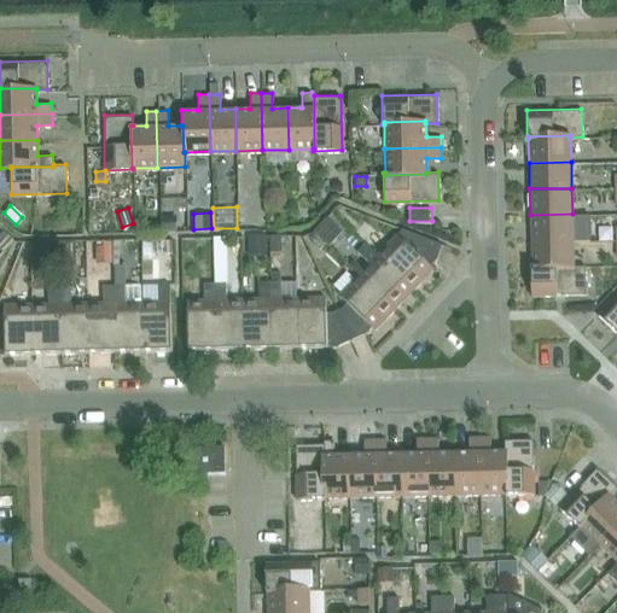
[(530,215),(530,241),(572,240),(572,214),(530,215)]
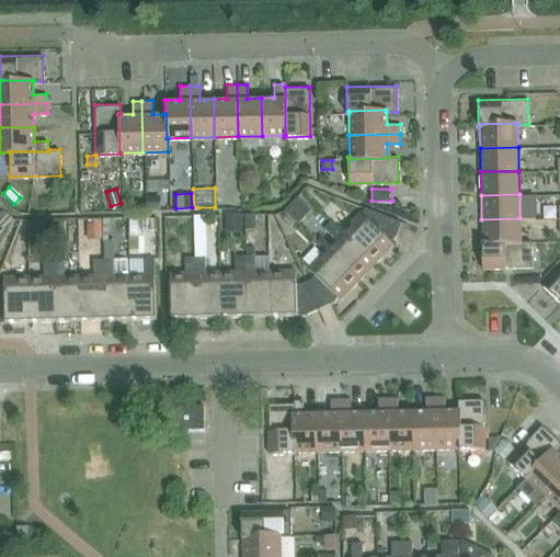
[(159,196),(147,196),(147,208),(160,208),(159,196)]
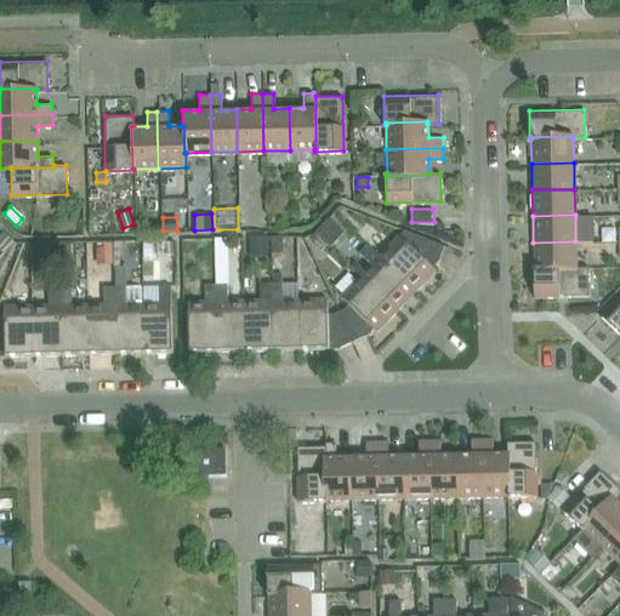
[(326,218),(314,231),(329,244),(337,235),(337,229),(326,218)]
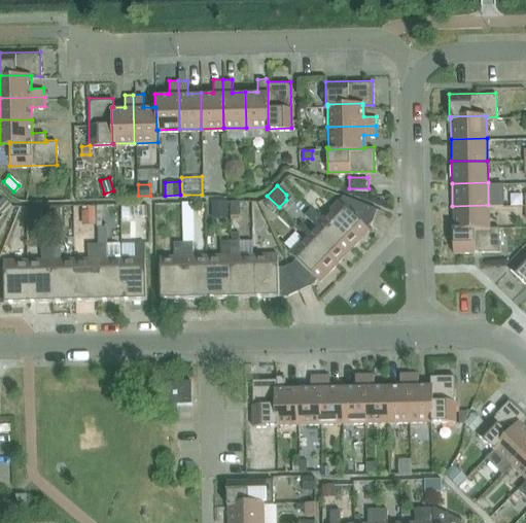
[(3,193),(0,195),(0,210),(1,211),(9,202),(11,200),(3,193)]
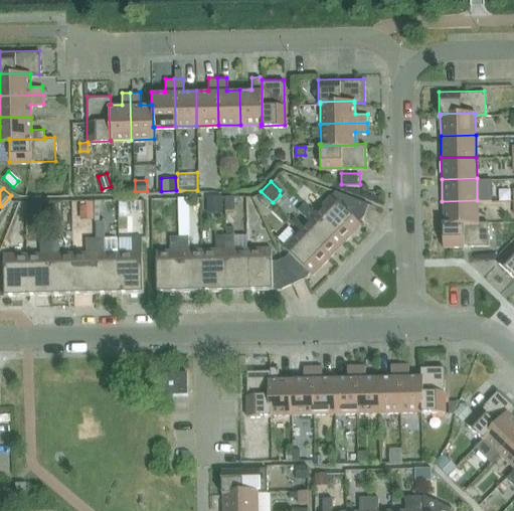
[(363,214),(367,204),(367,202),(334,189),(314,211),(343,239),(359,222),(357,220),(363,214)]
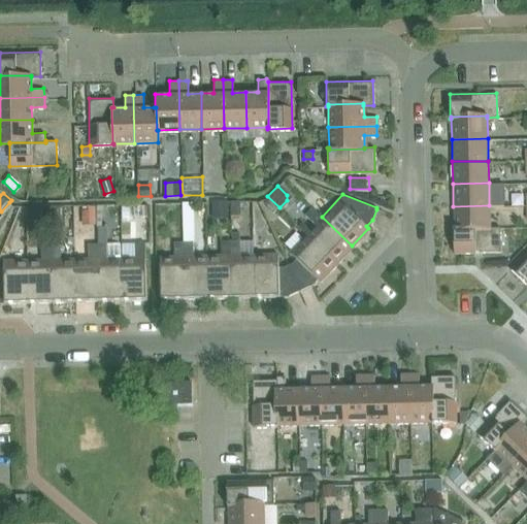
[(227,200),(211,200),(212,213),(227,213),(227,200)]
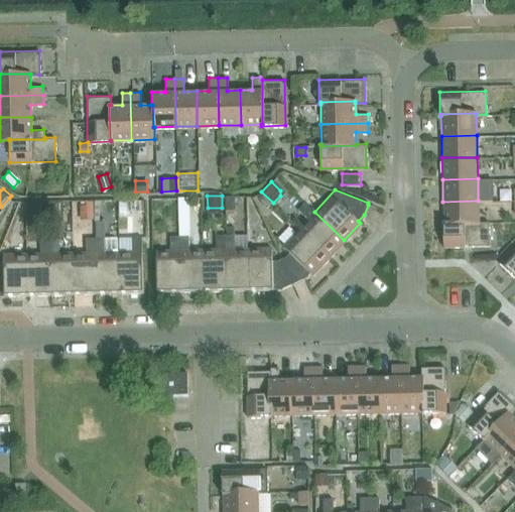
[(233,196),(224,196),(224,210),(233,209),(233,196)]
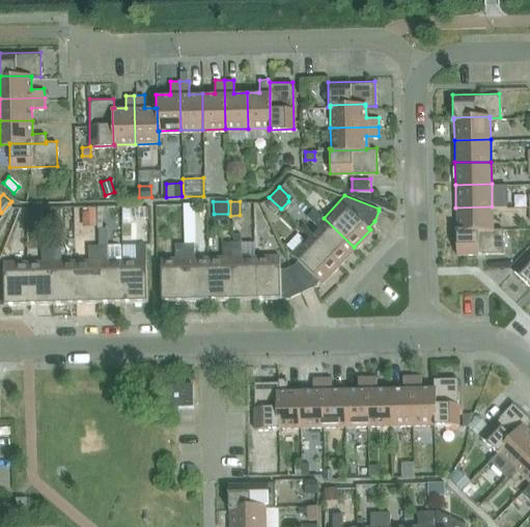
[(192,202),(183,202),(183,215),(192,215),(192,202)]
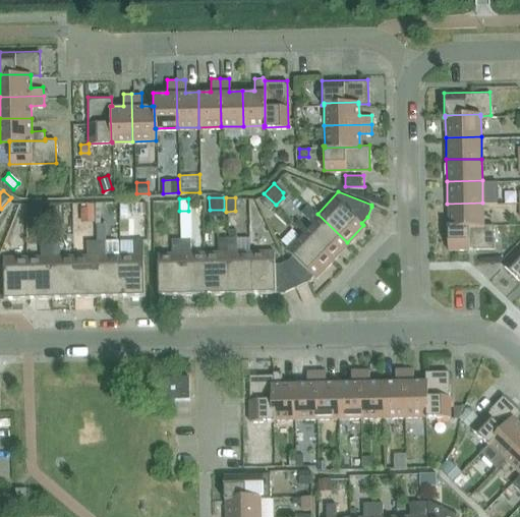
[(264,202),(263,203),(269,208),(273,204),(267,198),(264,202)]
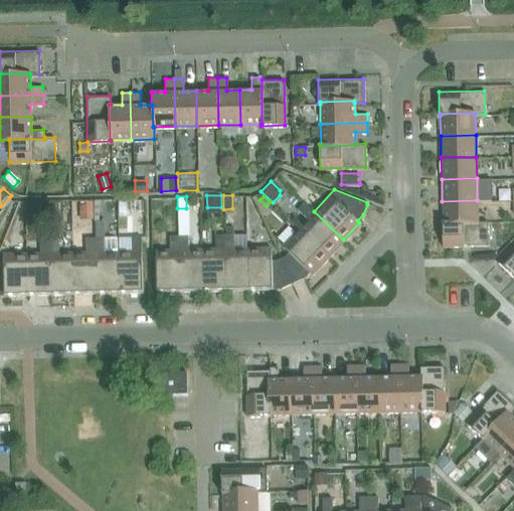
[(93,199),(78,200),(78,218),(93,217),(93,199)]
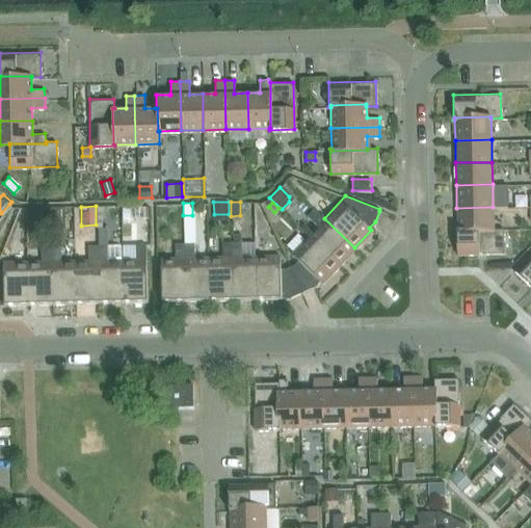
[(456,208),(457,229),(457,230),(493,230),(493,228),(493,207),(456,208)]
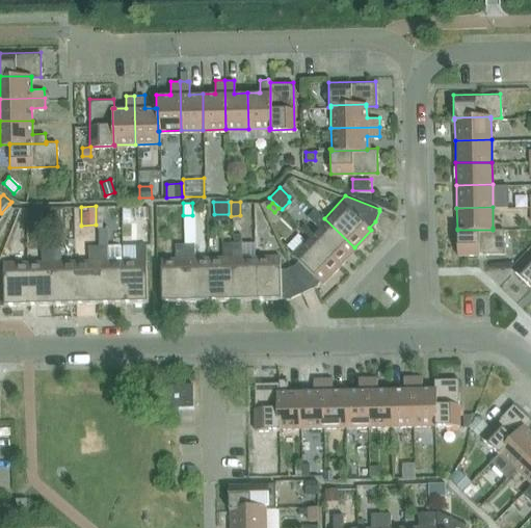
[(312,232),(308,235),(339,264),(354,247),(324,218),(313,208),(307,215),(317,226),(312,232)]
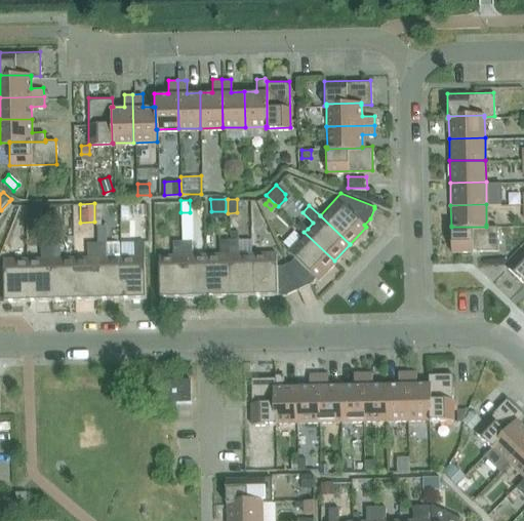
[(298,219),(294,224),(304,232),(308,229),(298,219)]
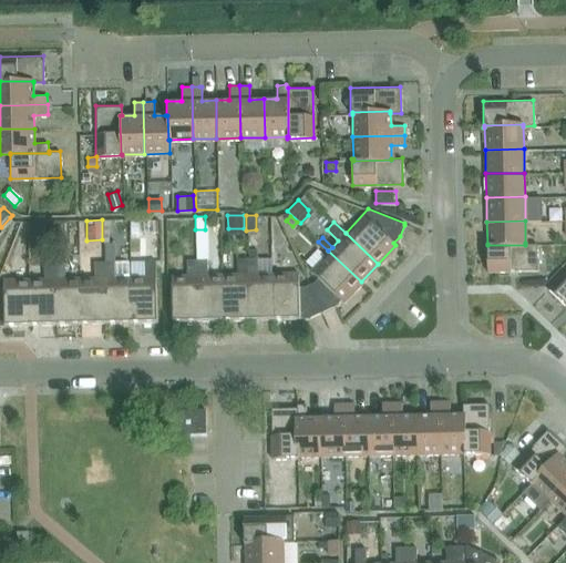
[(114,242),(104,242),(104,260),(114,260),(114,242)]
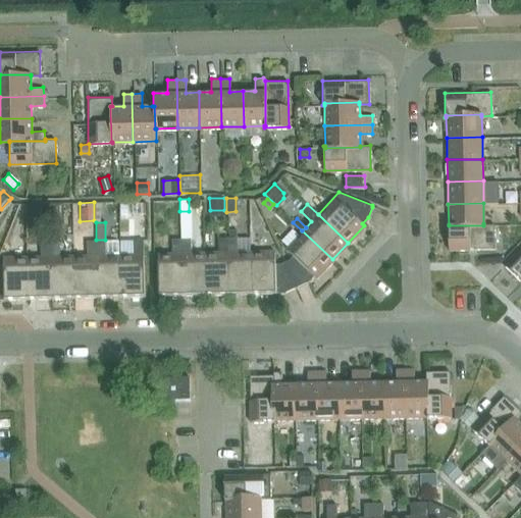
[(449,225),(449,224),(448,224),(448,249),(493,248),(493,223),(483,223),(483,225),(449,225)]
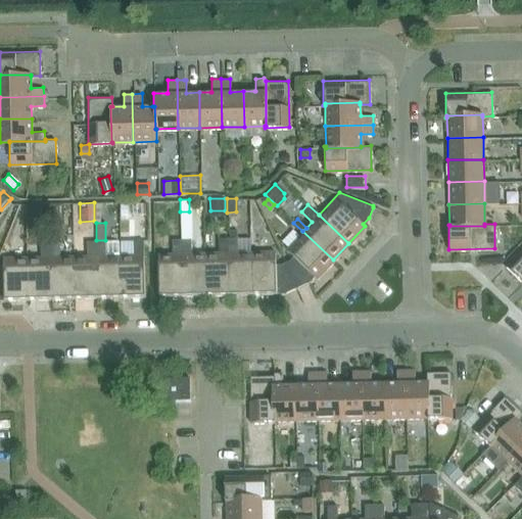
[(284,261),(295,287),(307,281),(314,275),(316,278),(333,260),(302,231),(286,248),(292,254),(289,258),(284,261)]
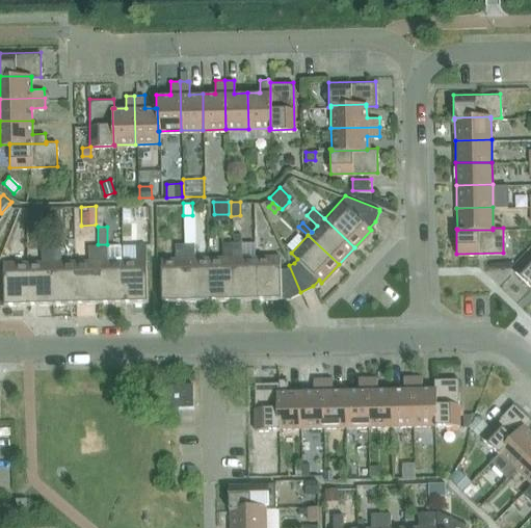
[(221,256),(208,257),(209,299),(233,298),(231,241),(221,241),(221,256)]
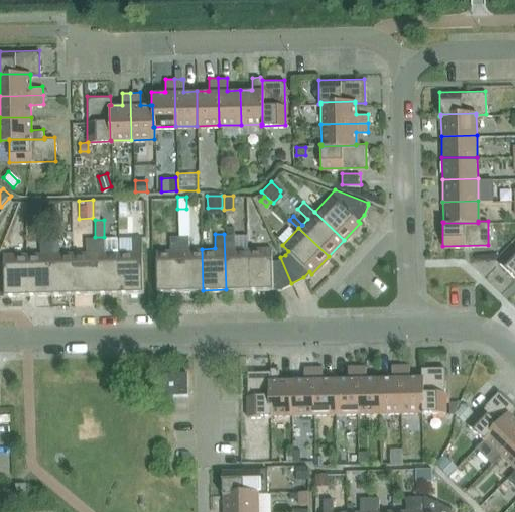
[(234,234),(224,234),(226,289),(249,289),(247,248),(234,248),(234,234)]
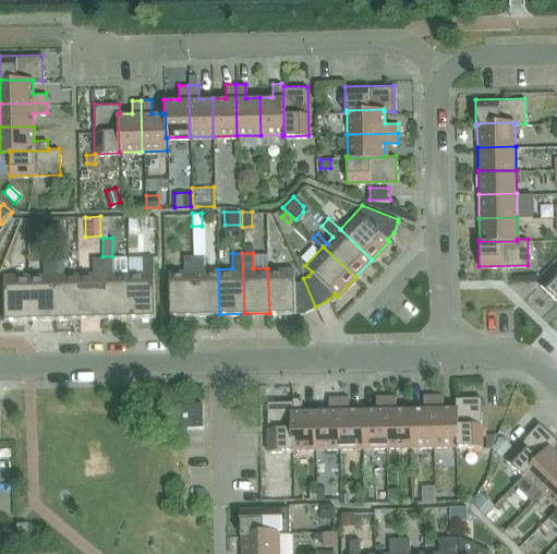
[(182,254),(183,269),(168,271),(169,315),(194,314),(193,254),(182,254)]
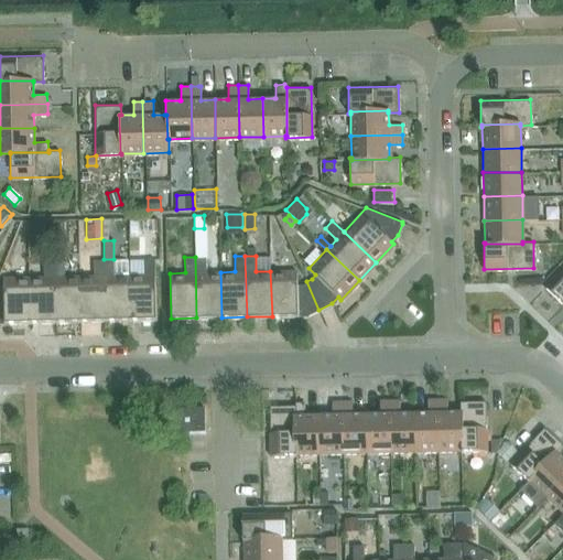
[(205,257),(195,257),(196,318),(222,318),(220,272),(206,272),(205,257)]
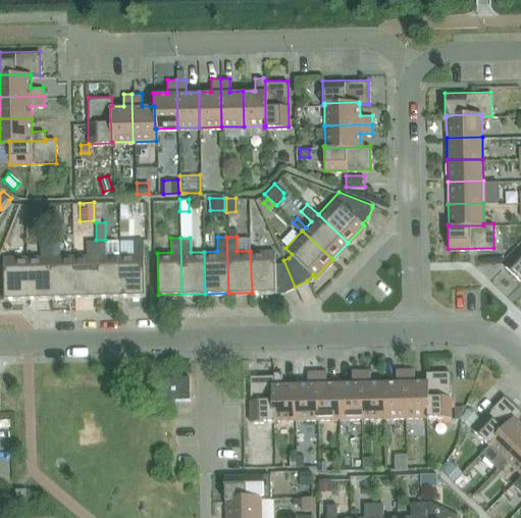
[(97,296),(120,296),(119,254),(118,254),(117,239),(105,240),(96,240),(97,296)]
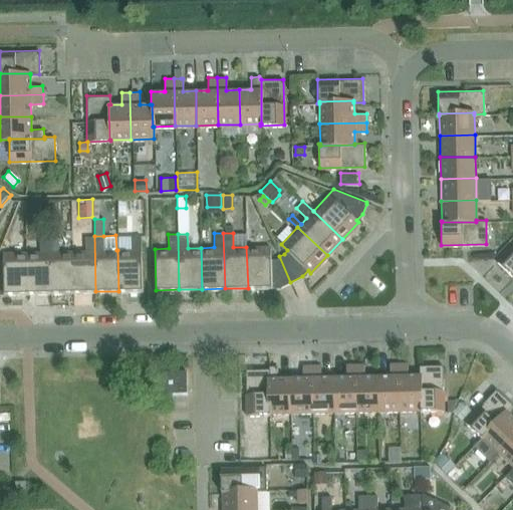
[(131,249),(117,250),(118,291),(142,290),(141,235),(131,235),(131,249)]
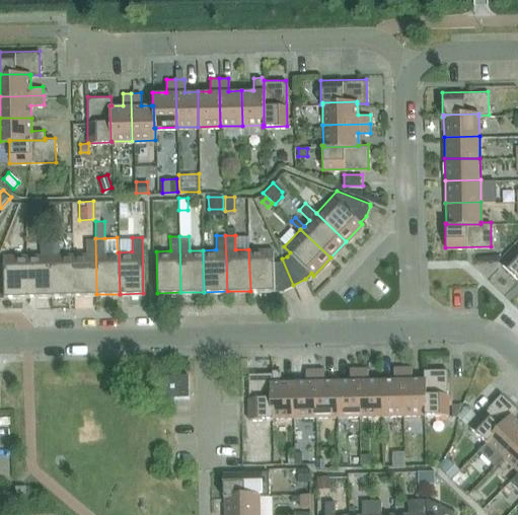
[(85,253),(72,253),(73,295),(96,294),(95,238),(85,238),(85,253)]
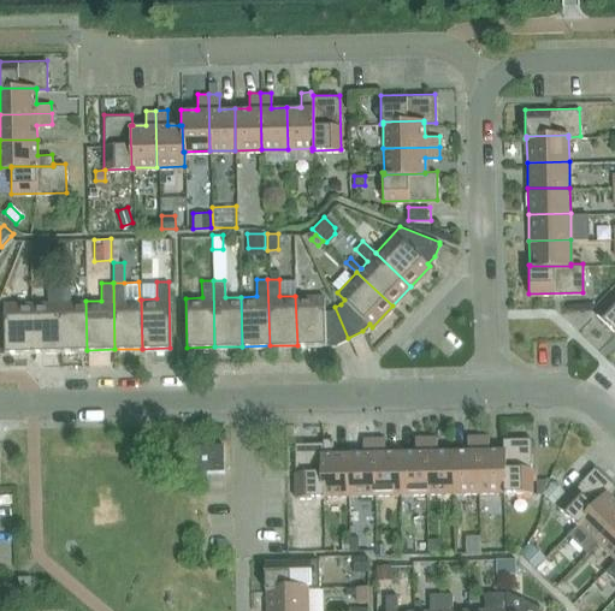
[(47,302),(30,302),(31,351),(59,350),(58,284),(47,284),(47,302)]
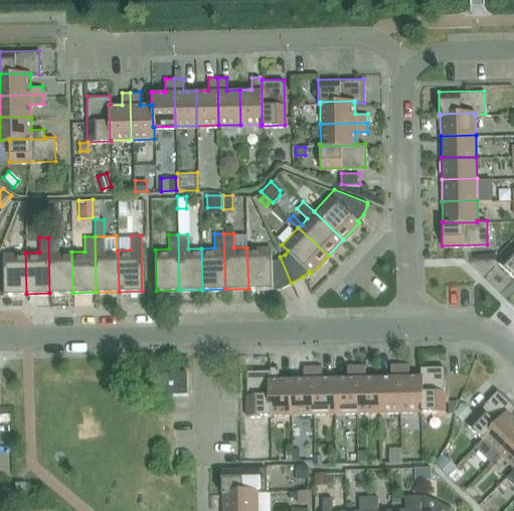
[(58,237),(48,237),(49,293),(72,293),(71,251),(58,251),(58,237)]
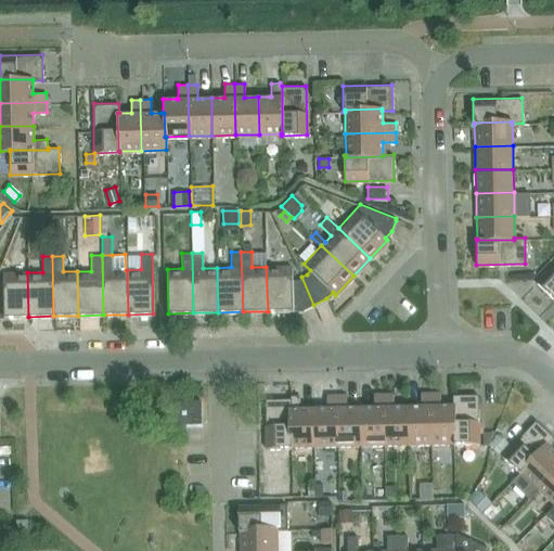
[(553,298),(553,297),(553,296),(553,295),(553,260),(535,281),(553,298)]
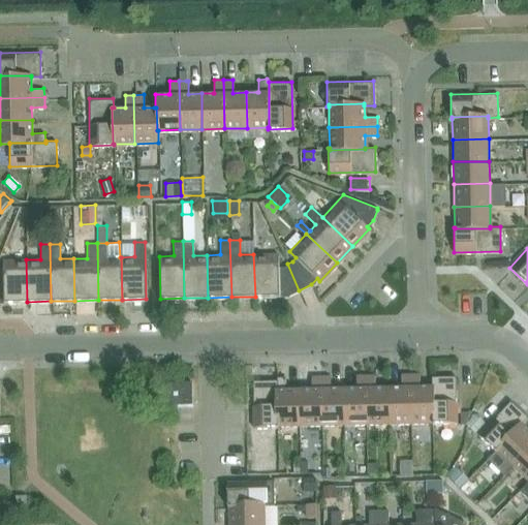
[(278,253),(253,254),(255,297),(287,296),(299,290),(287,264),(283,266),(278,266),(278,253)]
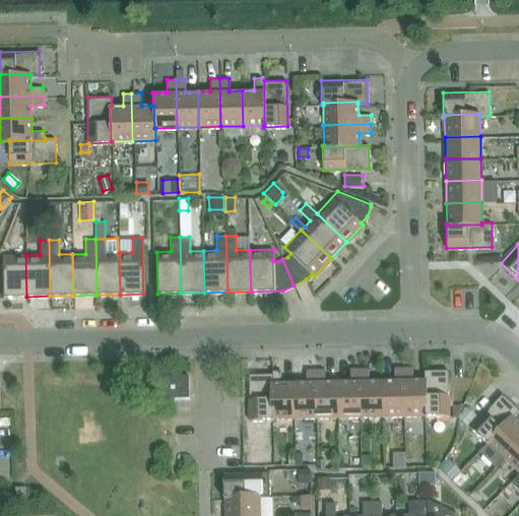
[(0,297),(26,297),(25,255),(2,256),(2,268),(0,267),(0,297)]
